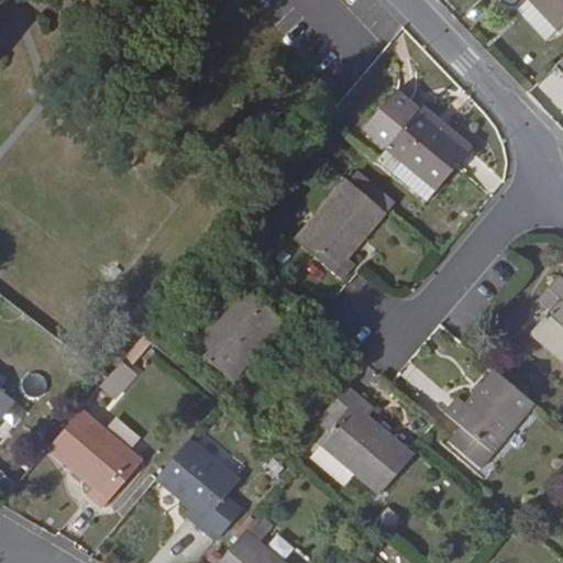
[(562,0),(527,0),(517,9),(545,41),(562,24),(562,0)]
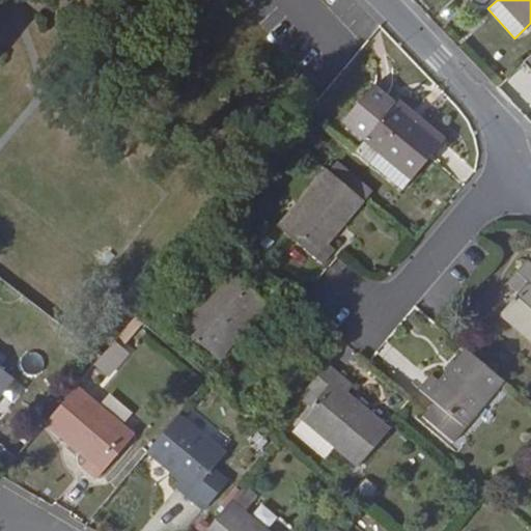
[(398,101),(396,104),(374,84),(342,121),(364,141),(411,179),(411,180),(445,140),(398,101)]
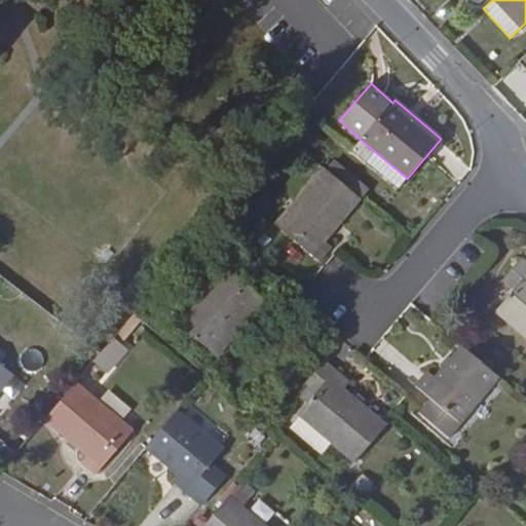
[(294,135),(303,142),(314,129),(305,121),(294,135)]
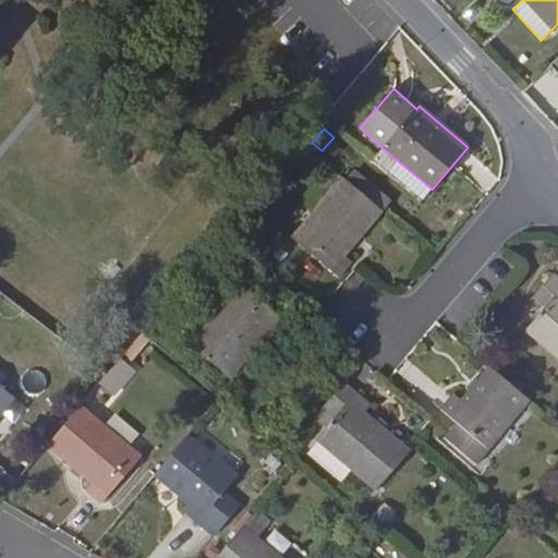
[(373,159),(422,199),(432,189),(383,148),(373,159)]
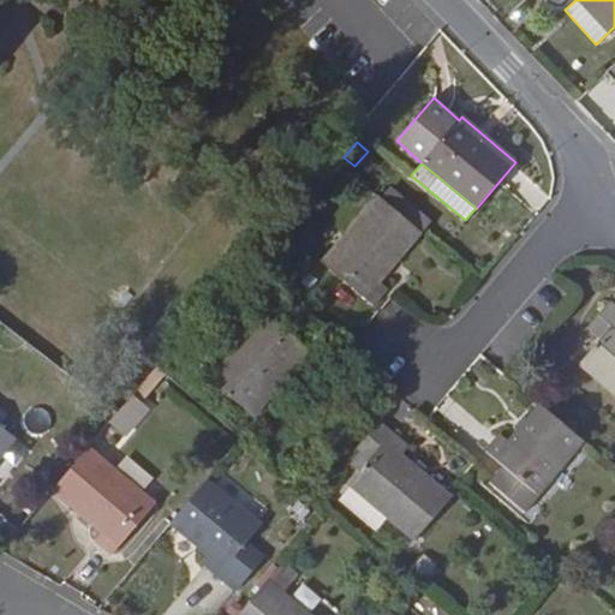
[(387,183),(377,195),(423,233),(433,221),(387,183)]
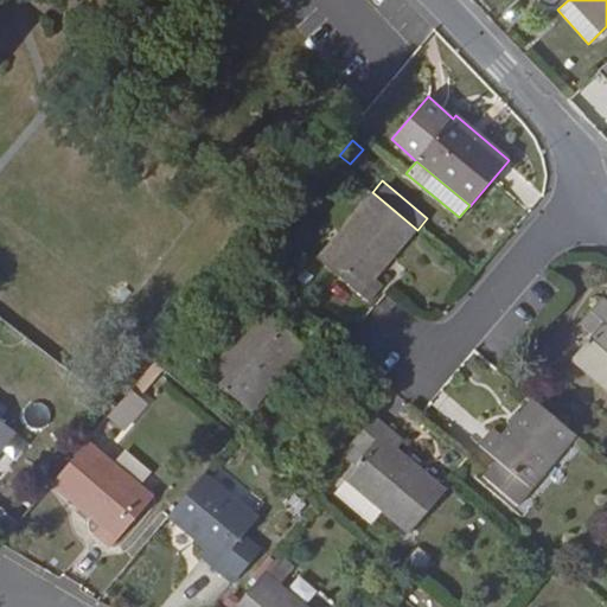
[(372,192),(317,257),(370,302),(384,285),(377,279),(419,230),(417,230),(372,192)]
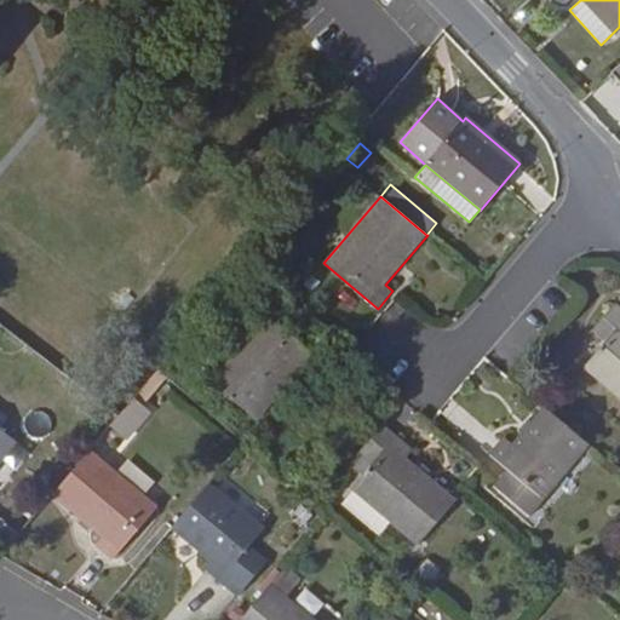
[(619,305),(616,302),(592,331),(606,342),(584,366),(619,397),(619,305)]
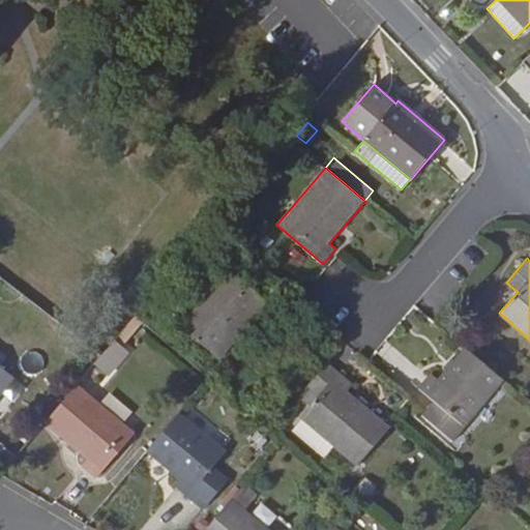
[(228,268),(180,327),(219,360),(268,301),(228,268)]
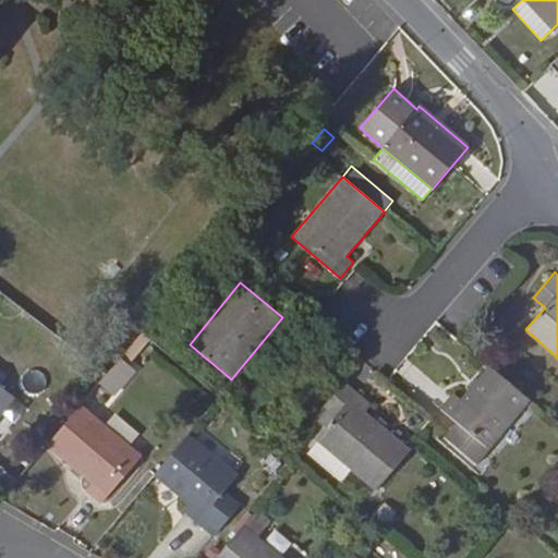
[(129,349),(121,356),(134,367),(141,359),(129,349)]
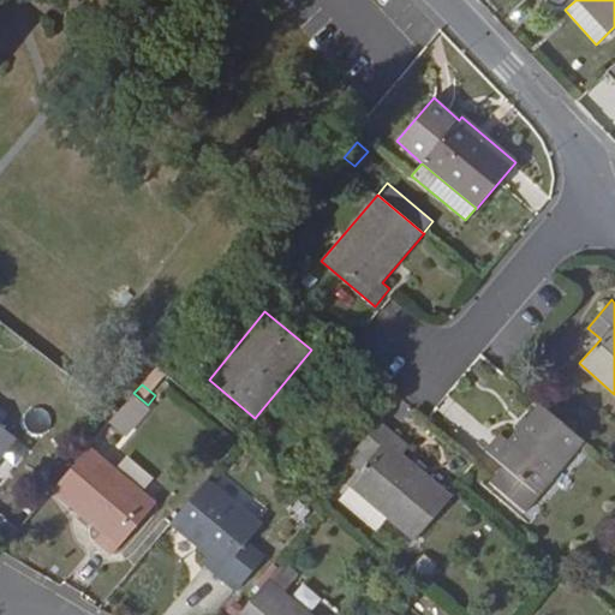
[(118,412),(132,423),(148,405),(133,393),(118,412)]
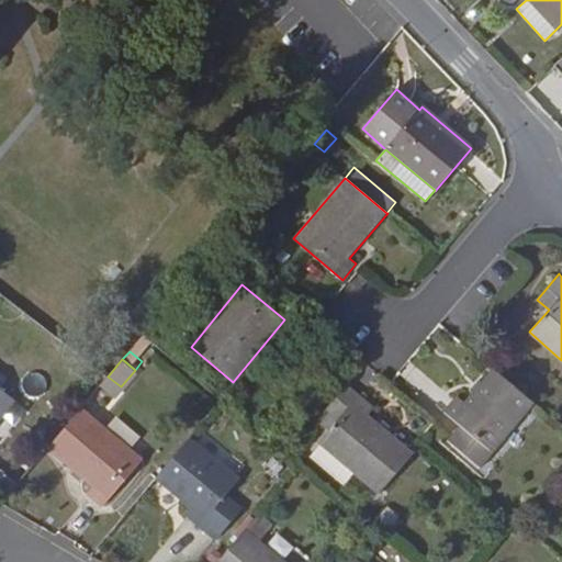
[(0,419),(15,400),(0,388),(0,382),(7,374),(0,368),(0,419)]
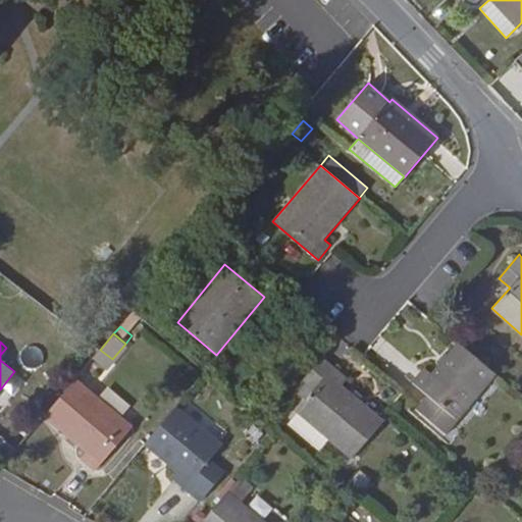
[(498,374),(459,342),(432,373),(424,367),(412,381),(427,395),(416,408),(447,434),(498,374)]
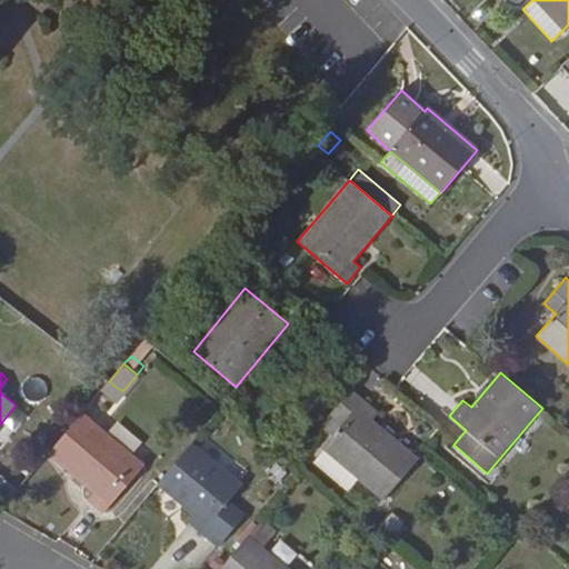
[(380,413),(351,389),(321,425),(332,435),(321,448),(383,500),(419,458),(375,420),(380,413)]
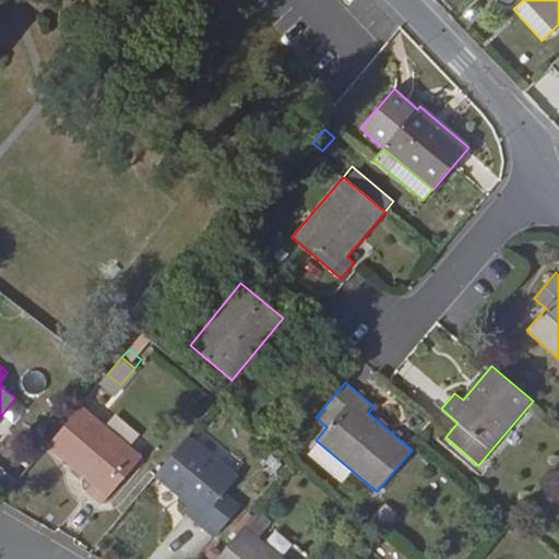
[(143,456),(82,404),(46,447),(92,485),(86,491),(102,506),(143,456)]
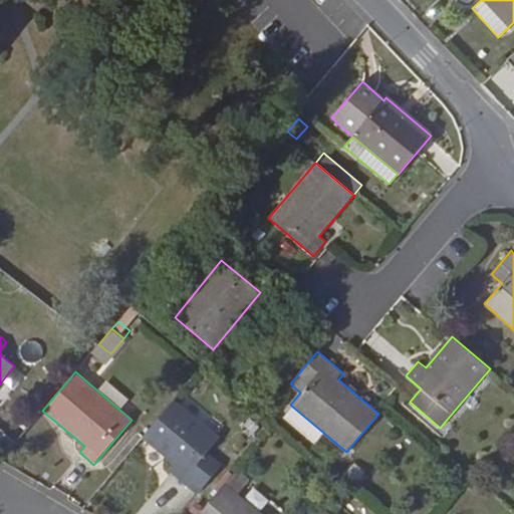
[(198,495),(223,465),(208,451),(220,437),(175,399),(142,438),(173,464),(168,470),(198,495)]
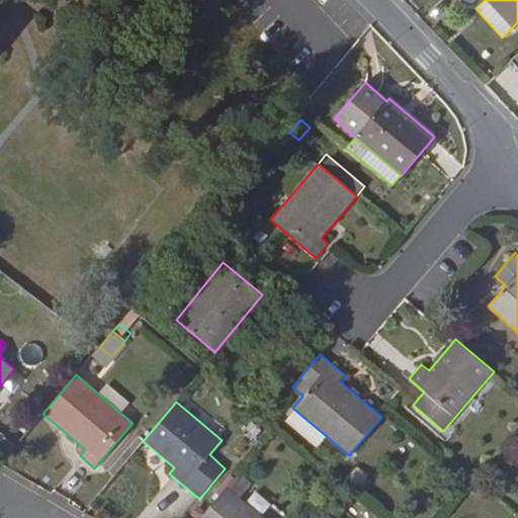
[(252,419),(243,429),(256,440),(264,430),(252,419)]
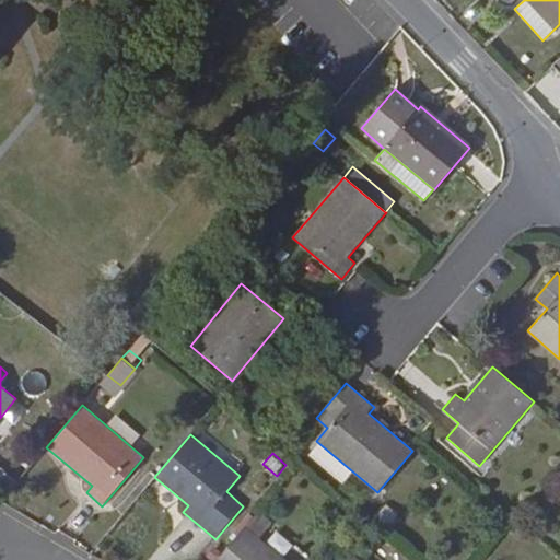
[(286,559),(246,526),(217,559),(286,559)]
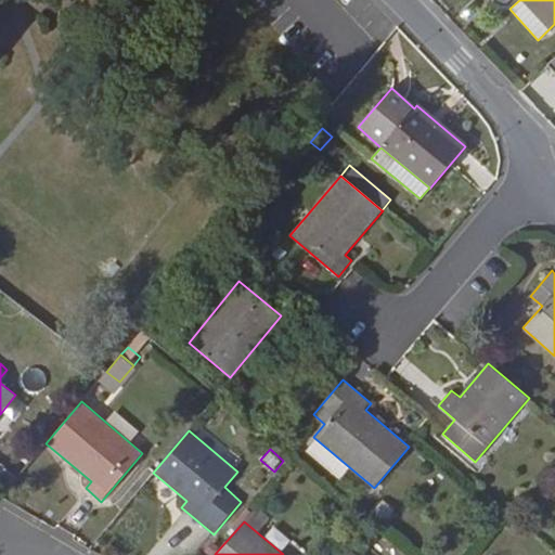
All buildings are outlined.
